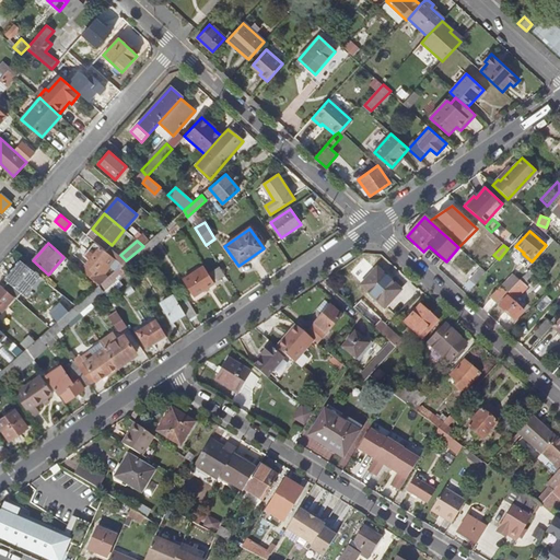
[(147,252),(143,246),(126,260),(121,265),(126,271),(148,252),(147,252)]
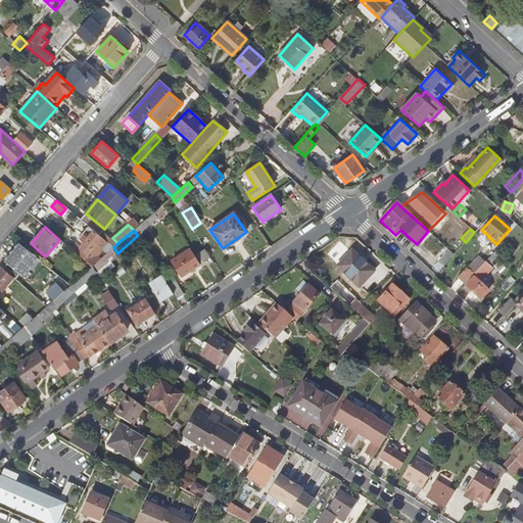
[(102,257),(113,247),(93,231),(80,247),(88,253),(90,251),(99,259),(102,257)]
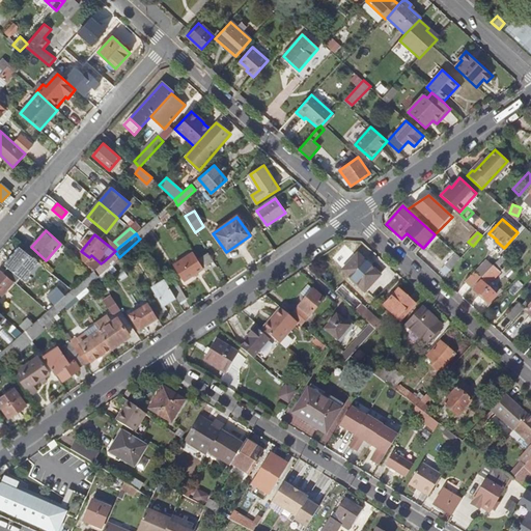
[(36,262),(19,247),(4,266),(7,268),(3,274),(12,282),(16,284),(21,279),(23,280),(36,262)]
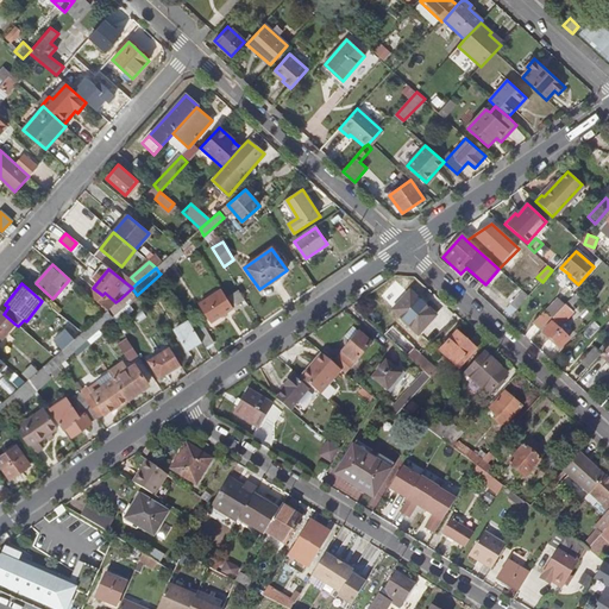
[(137,295),(132,288),(119,300),(125,306),(137,295)]
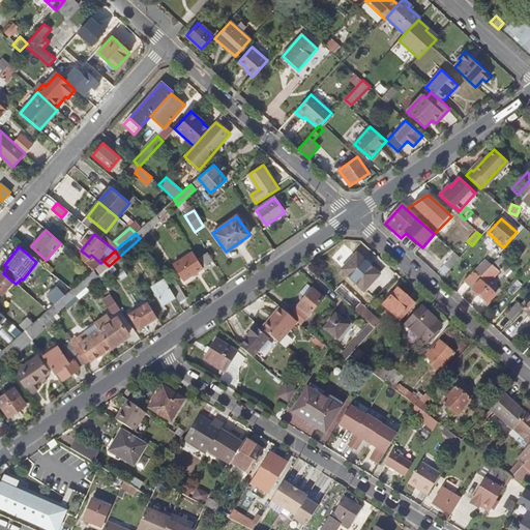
[(197,260),(193,253),(173,265),(184,281),(202,268),(197,260)]
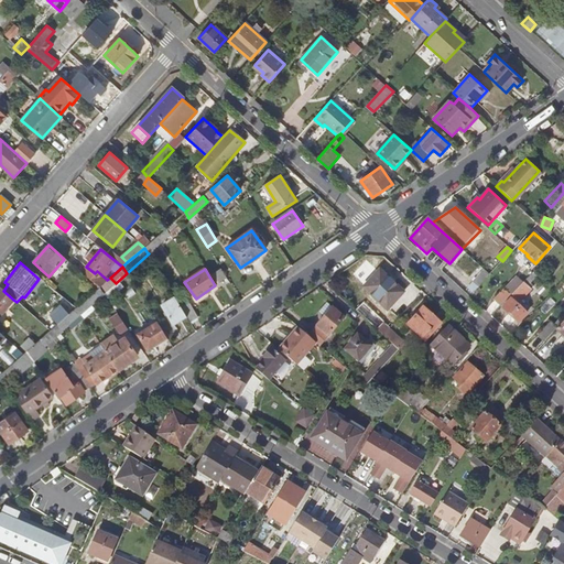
[(221,269),(209,277),(215,285),(227,278),(221,269)]
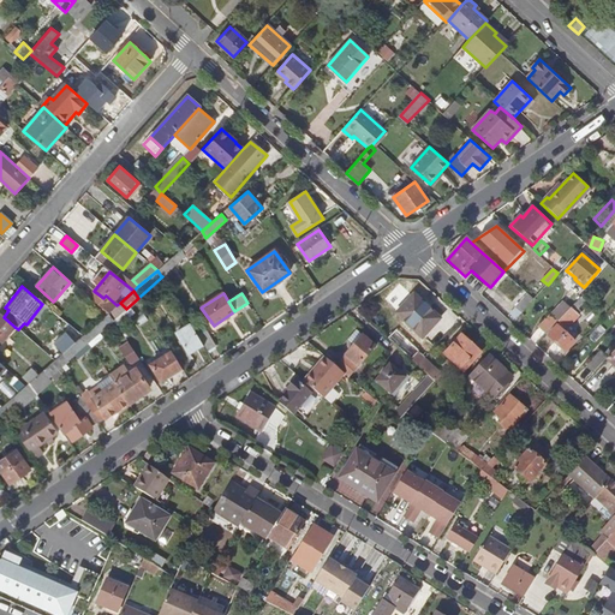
[(561,323),(549,336),(566,351),(574,341),(565,332),(581,312),(578,309),(586,299),(581,294),(559,321),(561,323)]
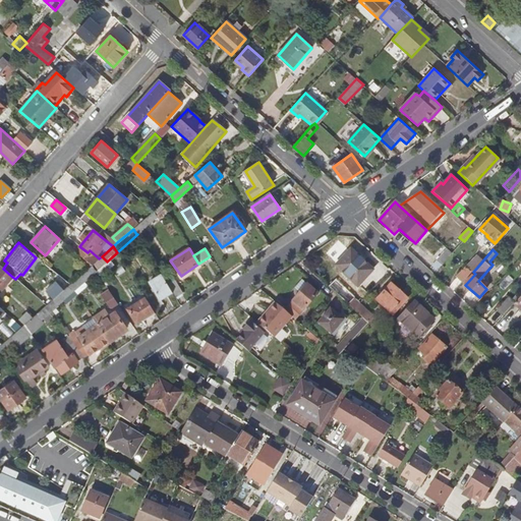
[(336,267),(358,286),(372,270),(363,261),(361,263),(349,251),(336,267)]
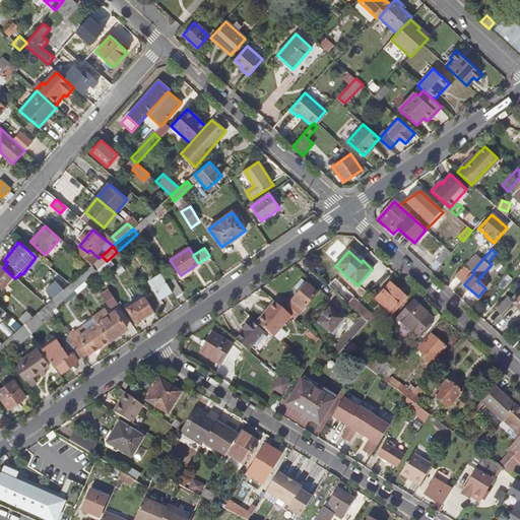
[(445,251),(437,260),(442,265),(450,255),(445,251)]
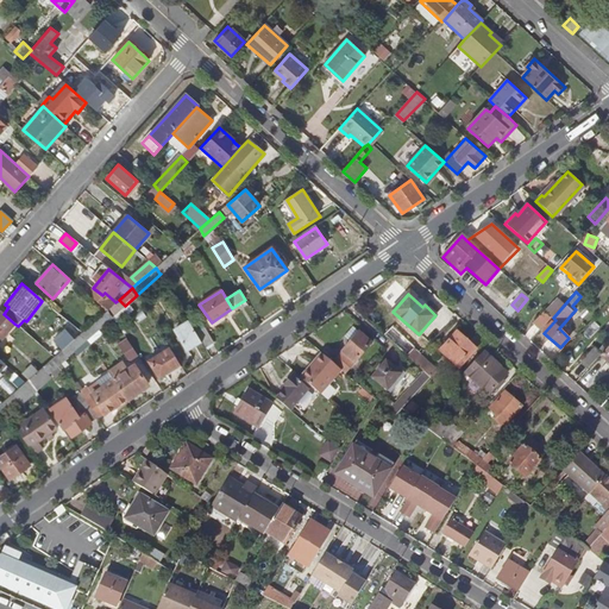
[(101,315),(106,311),(98,303),(93,308),(101,315)]
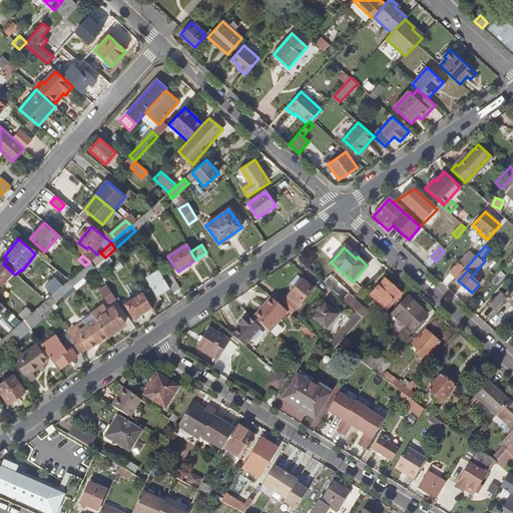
[(0,287),(12,273),(3,265),(0,262),(0,287)]
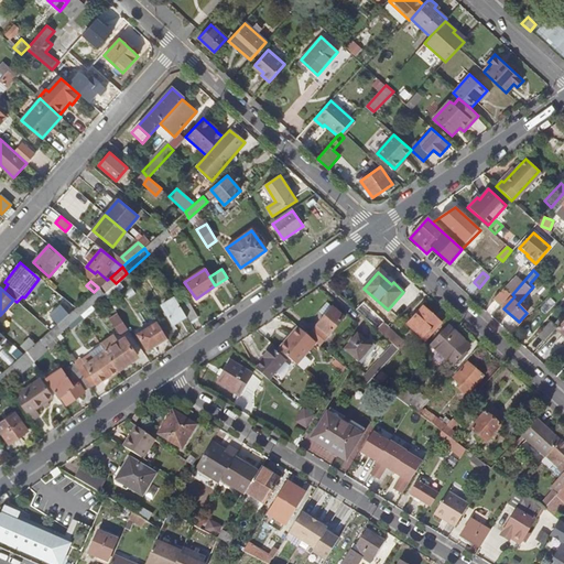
[(506,289),(495,301),(500,306),(512,294),(506,289)]
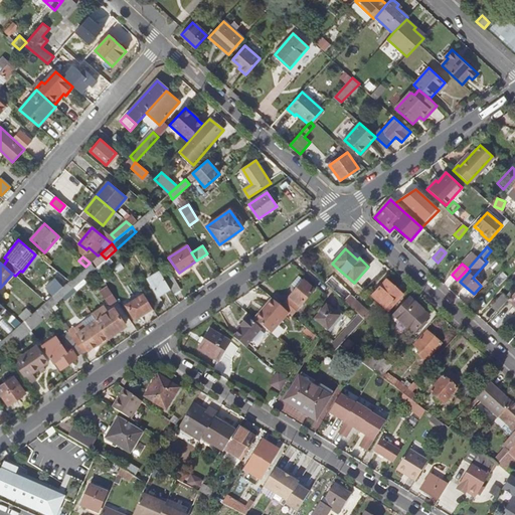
[(68,282),(72,287),(90,272),(86,267),(68,282)]
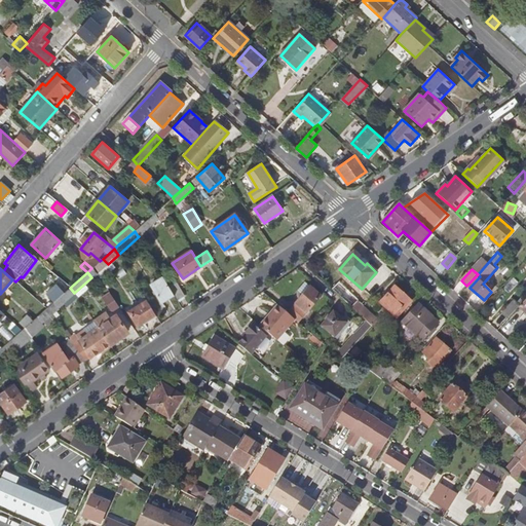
[(162,277),(151,286),(161,302),(173,294),(162,277)]
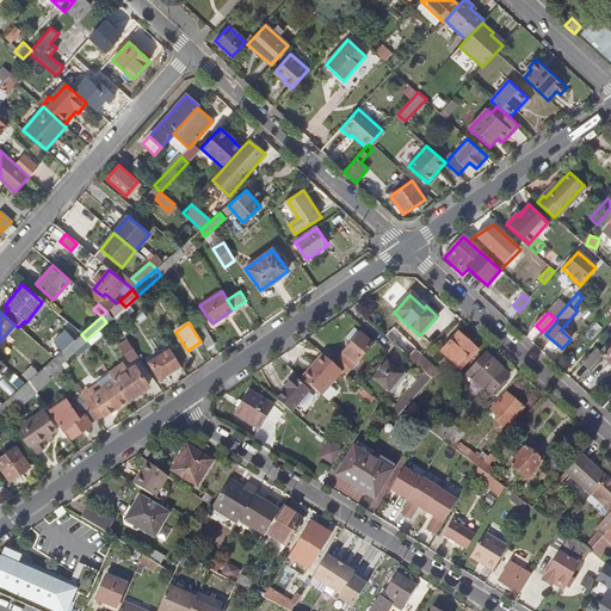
[(341,370),(346,375),(374,344),(355,327),(346,338),(352,343),(334,364),(341,370)]
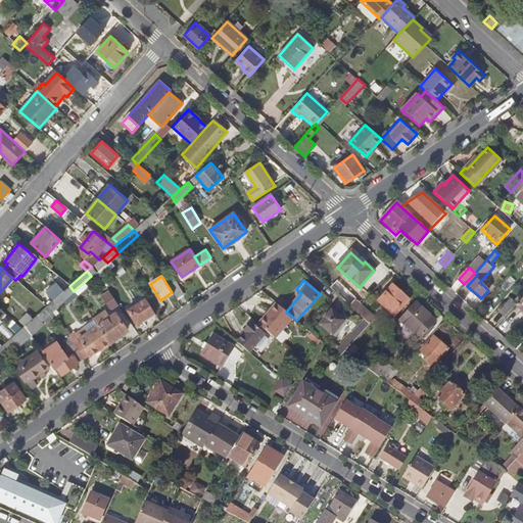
[(355,312),(363,304),(337,281),(331,288),(355,312)]
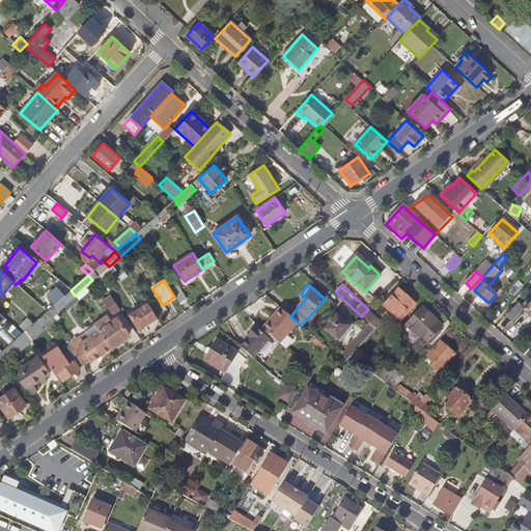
[(171,291),(179,304),(186,299),(177,287),(171,291)]
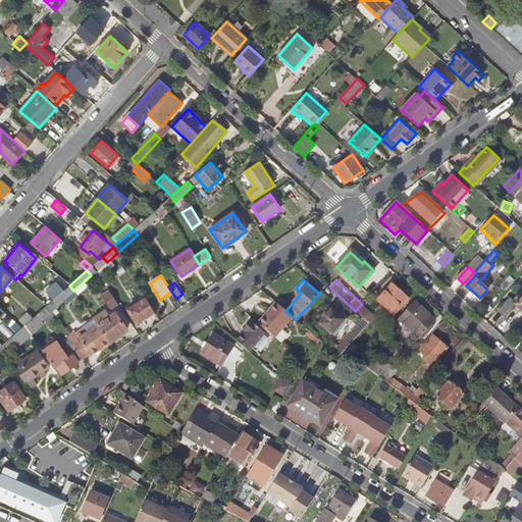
[(377,301),(394,316),(408,299),(393,284),(377,301)]
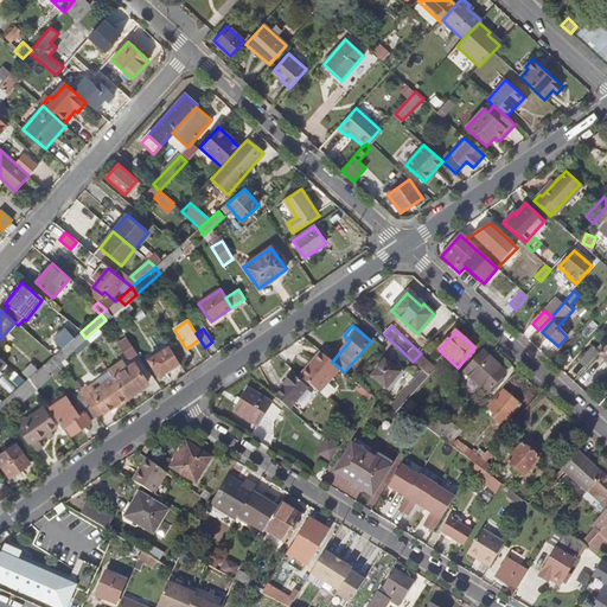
[(85,338),(81,332),(55,355),(59,362),(85,338)]
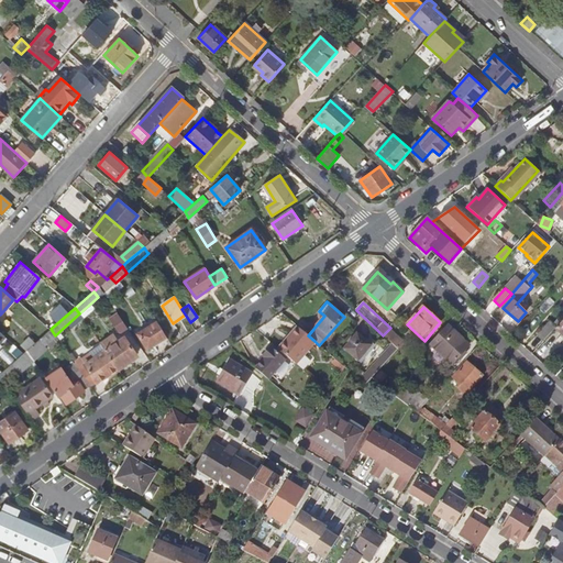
[(545,340),(555,329),(562,320),(562,311),(561,310),(539,333),(545,340)]
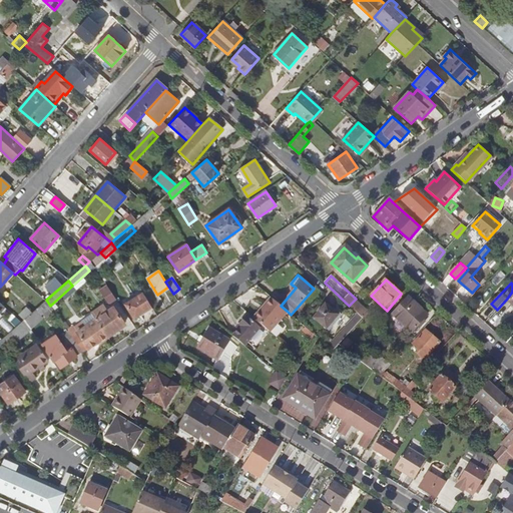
[(116,300),(106,287),(99,291),(108,305),(116,300)]
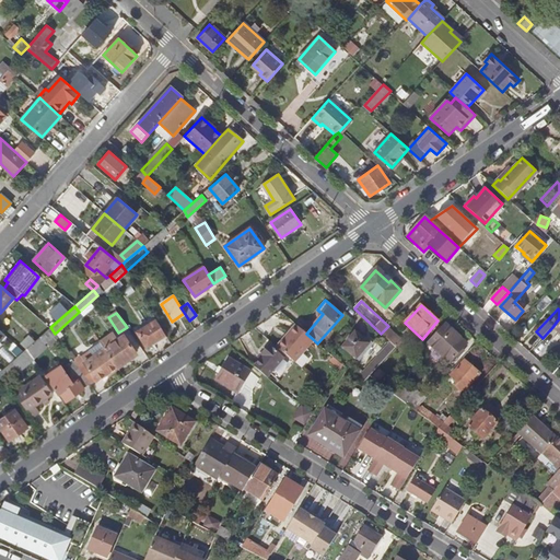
[(155,319),(137,333),(146,347),(165,335),(155,319)]
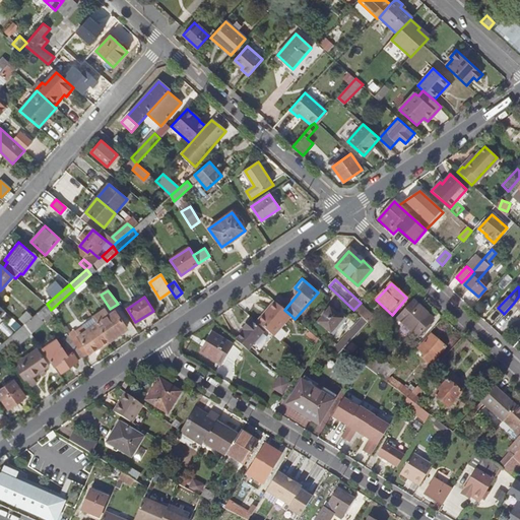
[(434,319),(413,301),(402,313),(419,330),(423,331),(426,328),(428,330),(430,327),(428,325),(434,319)]
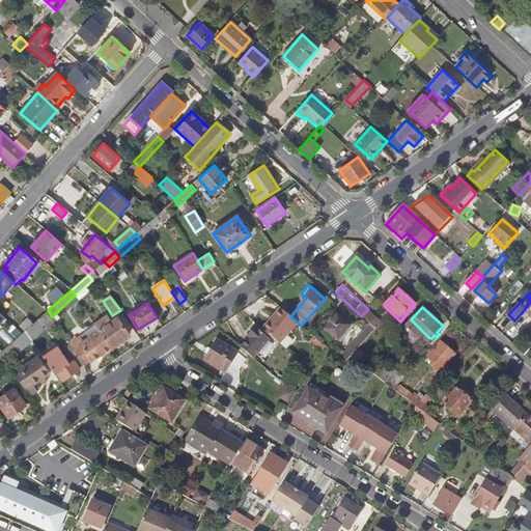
[(297,322),(290,316),(280,308),(274,315),(275,317),(264,331),(272,337),(279,342),(297,322)]
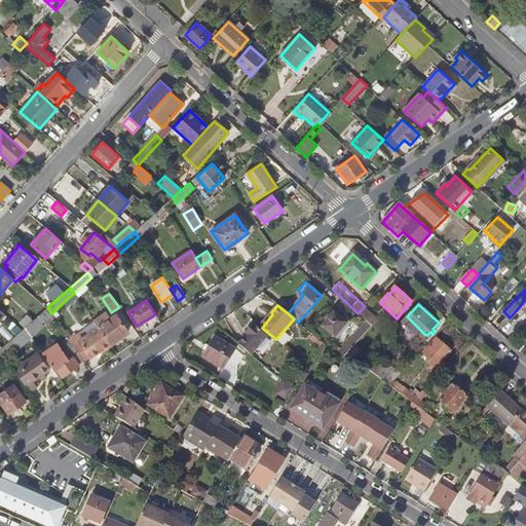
[(25,329),(28,334),(51,313),(47,307),(46,309),(32,322),(25,329)]
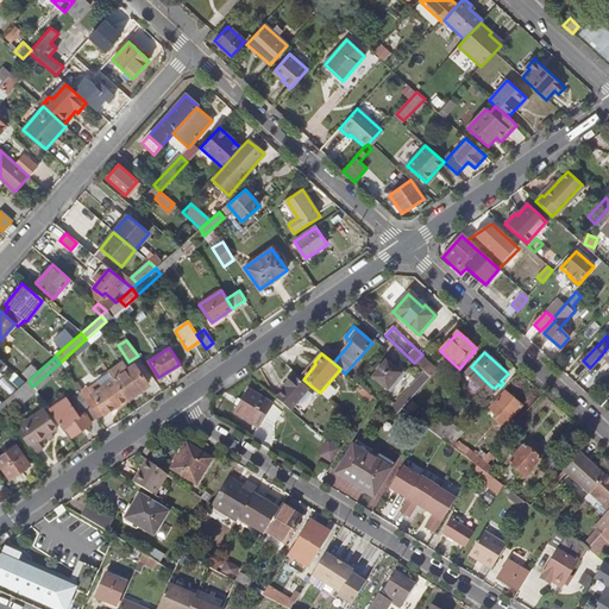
[(372,378),(387,390),(401,374),(387,362),(372,378)]
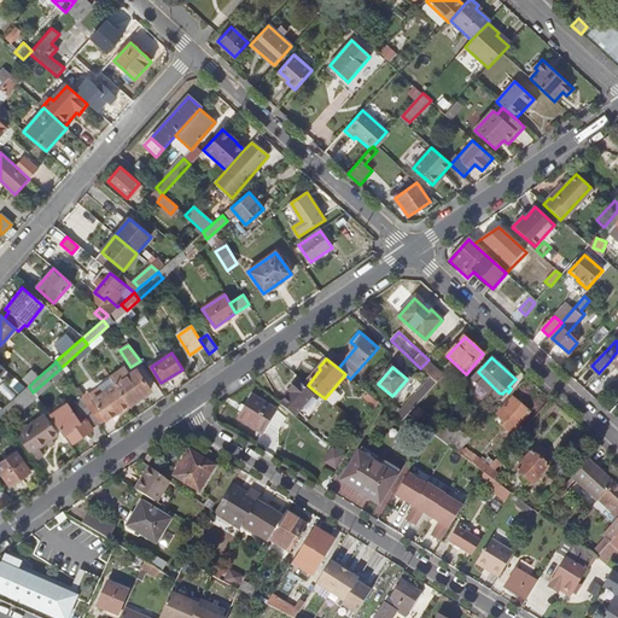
[(116,385),(129,404),(150,390),(136,371),(128,377),(122,369),(110,378),(116,385)]
